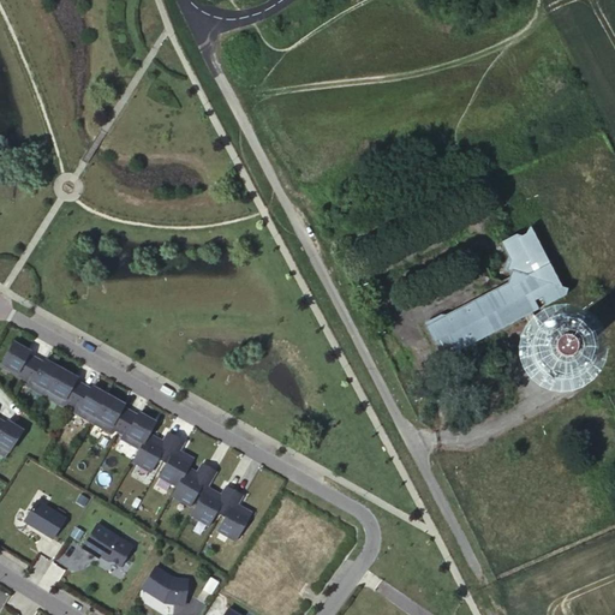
[(524,316),(539,345),(548,340),(532,311),(565,294),(531,231),(503,246),(511,261),(508,270),(517,273),(520,279),(427,327),(443,359),(524,316)]
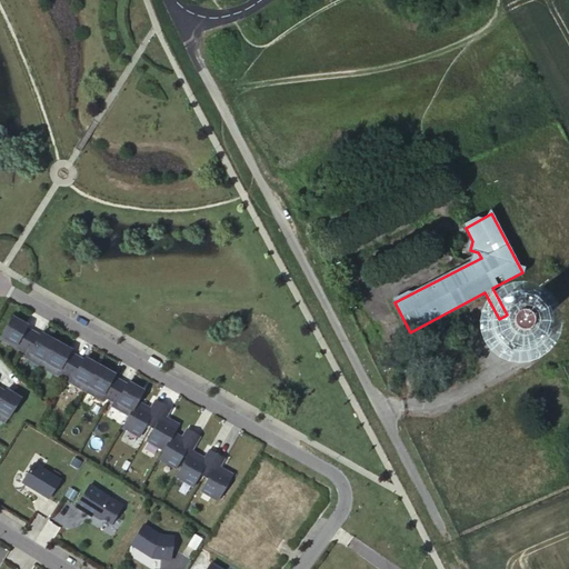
[(508,315),(507,315),(499,319),(495,328),(497,339),(505,345),(516,345),(523,336),(525,326),(518,317),(508,315)]
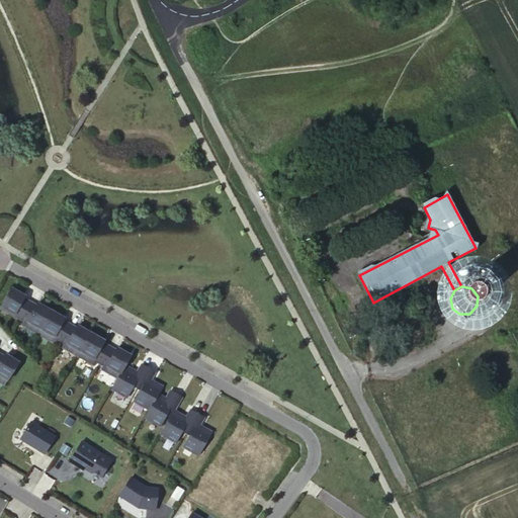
[(7,311),(19,318),(29,300),(22,296),(23,294),(17,290),(11,287),(1,305),(7,309),(7,311)]
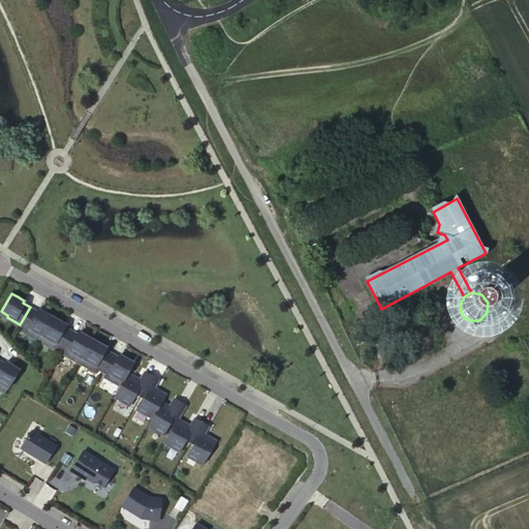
[(22,331),(38,340),(52,316),(43,312),(37,308),(36,310),(30,307),(20,324),(24,327),(22,331)]
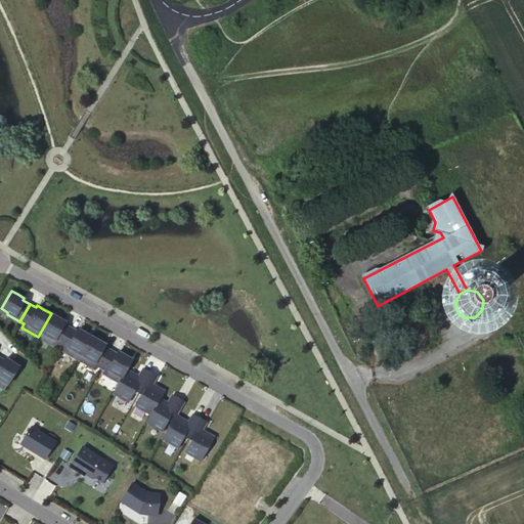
[(51,313),(38,337),(54,346),(56,342),(60,344),(71,326),(63,323),(64,320),(58,317),(51,313)]
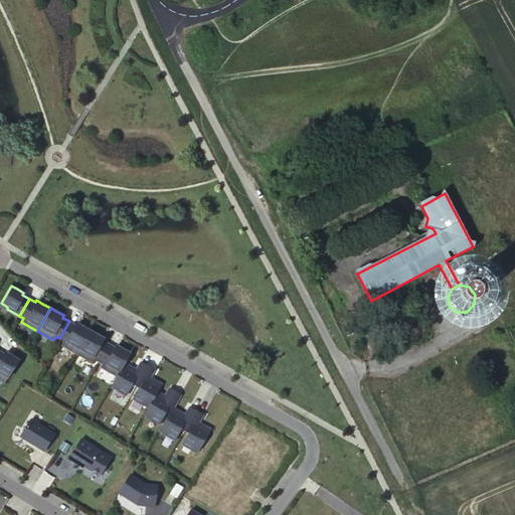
[(60,344),(76,353),(90,330),(82,326),(75,322),(74,325),(69,321),(59,338),(62,340),(60,344)]
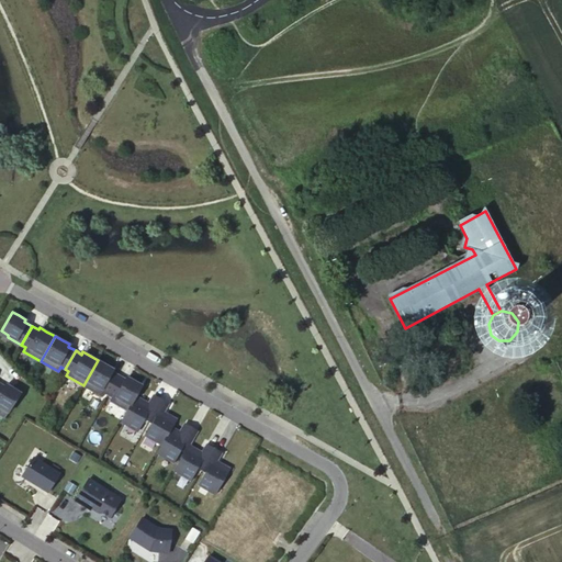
[(98,360),(83,385),(101,395),(103,391),(108,393),(119,374),(111,371),(112,368),(105,364),(98,360)]
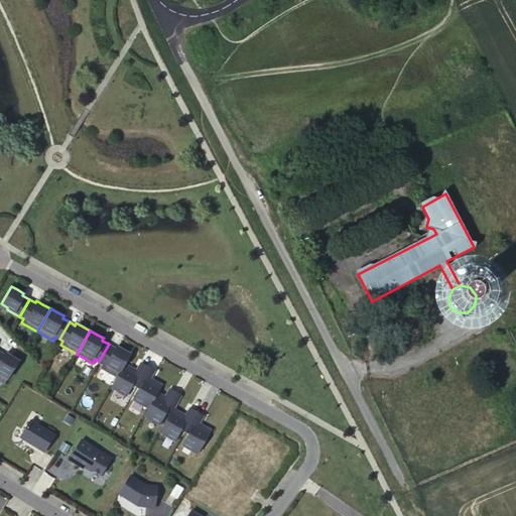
[(109,344),(99,361),(103,364),(101,367),(116,376),(124,363),(129,353),(122,349),(116,346),(114,348),(109,344)]
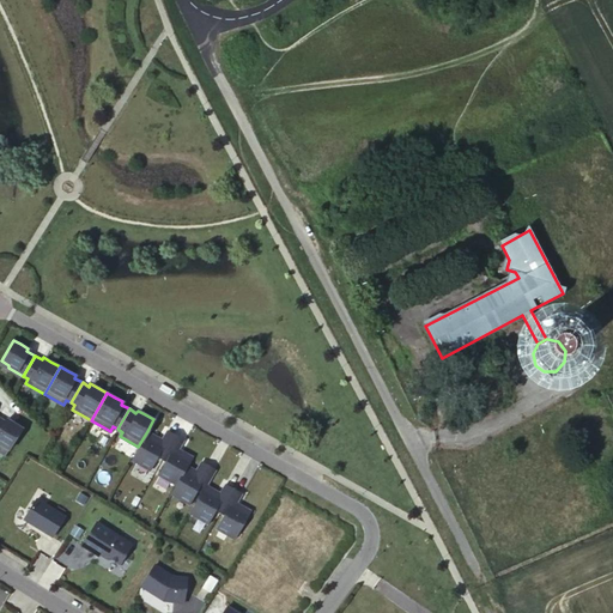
[(0,417),(0,451),(6,455),(23,429),(14,423),(7,419),(6,422),(0,417)]
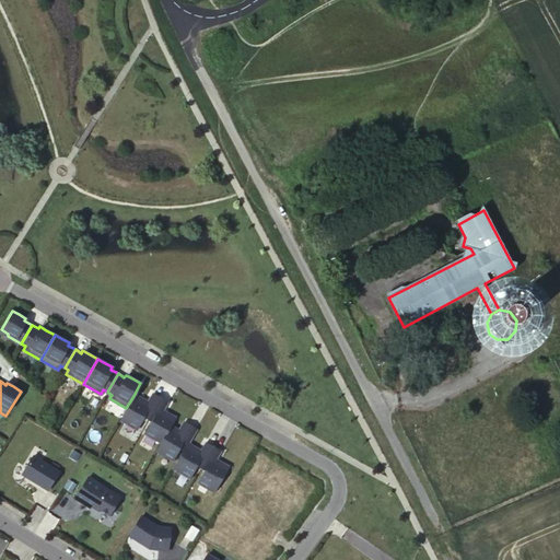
[(143,399),(135,394),(126,408),(119,420),(136,429),(143,417),(147,420),(160,398),(152,393),(146,404),(141,401),(143,399)]
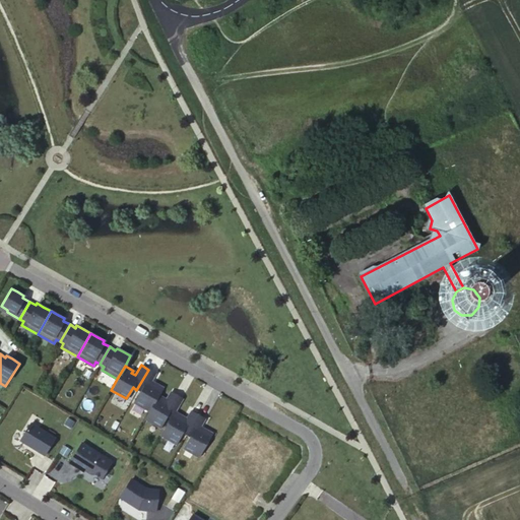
[(154,373),(148,370),(136,390),(140,392),(134,402),(149,411),(158,395),(163,387),(154,383),(153,385),(149,383),(154,373)]
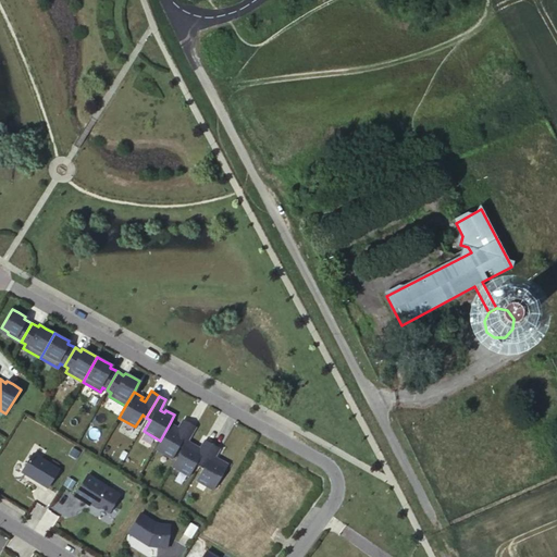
[(176,430),(181,433),(187,422),(183,420),(178,428),(176,430)]
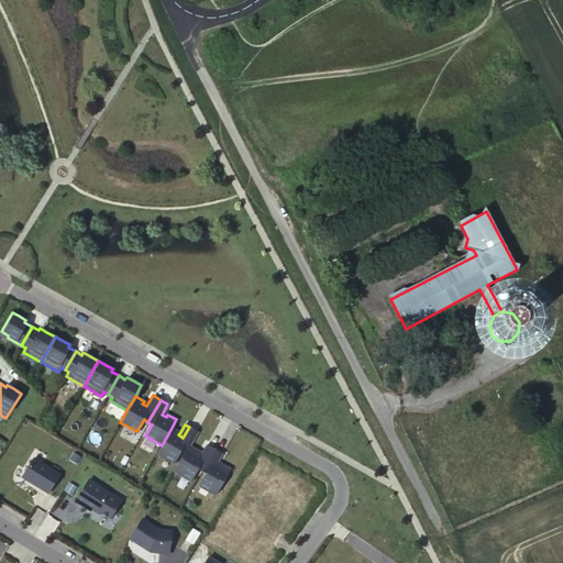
[(172,428),(162,445),(156,453),(173,463),(179,451),(184,453),(188,445),(197,431),(189,427),(183,438),(178,434),(180,432),(172,428)]
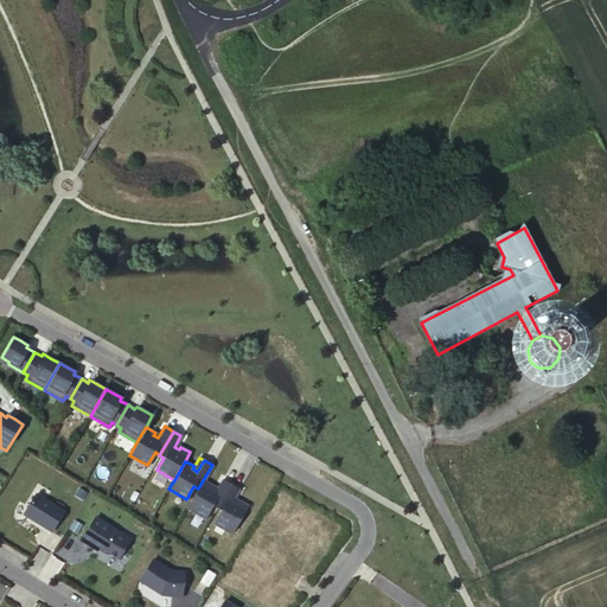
[(212,486),(203,480),(198,489),(187,508),(205,518),(212,505),(217,508),(230,484),(222,479),(216,491),(211,489),(212,486)]
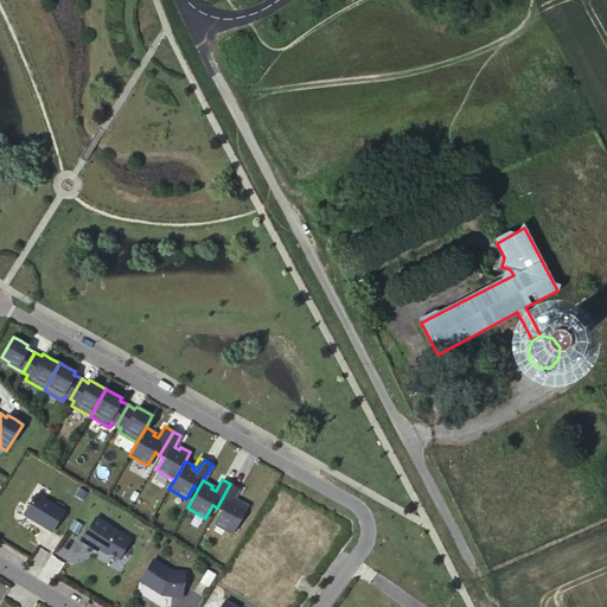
[(238,489),(230,484),(217,508),(222,510),(215,523),(231,534),(248,505),(238,500),(236,503),(232,499),(238,489)]
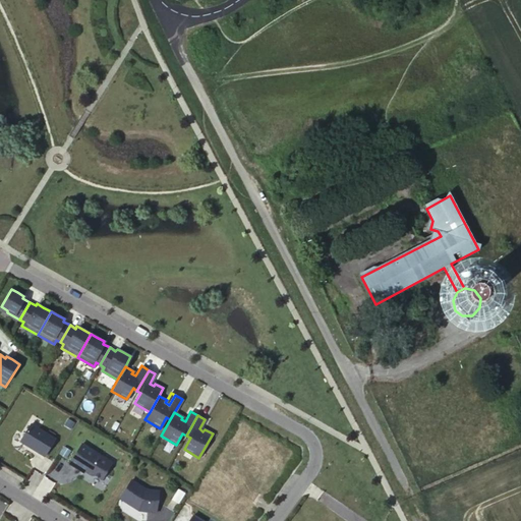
[(47,433),(31,423),(19,441),(44,456),(55,439),(53,438),(47,433)]
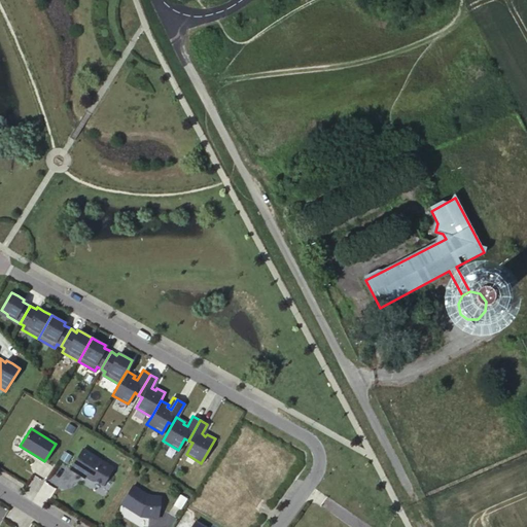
[(101,486),(110,468),(79,451),(67,471),(75,476),(76,475),(82,478),(90,482),(91,480),(101,486)]
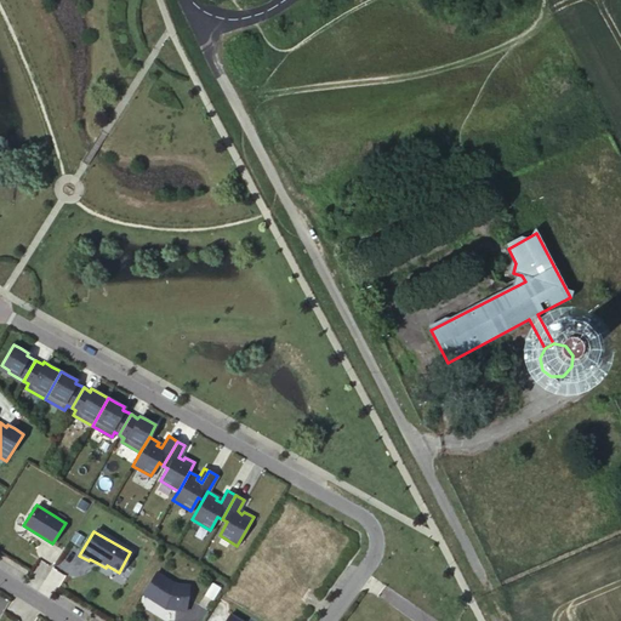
[(186,611),(189,586),(175,584),(157,573),(143,593),(166,609),(186,611)]
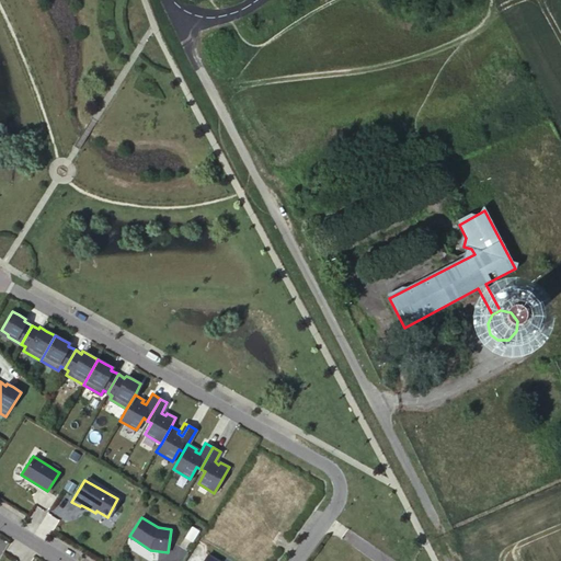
[(185,537),(193,541),(199,530),(192,526),(185,537)]
